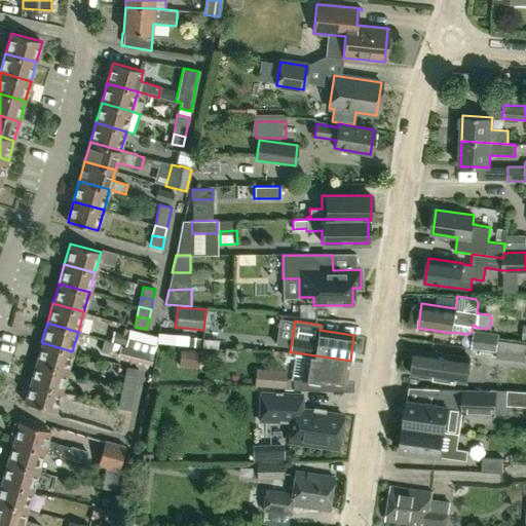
[(121,345),(152,353),(157,338),(157,337),(129,329),(127,335),(114,332),(111,342),(119,344),(121,345)]
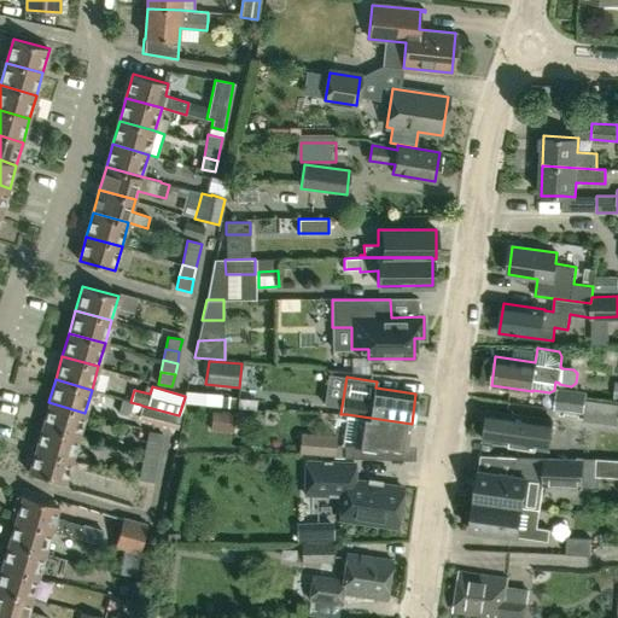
[(553,410),(583,414),(586,392),(555,389),(553,410)]
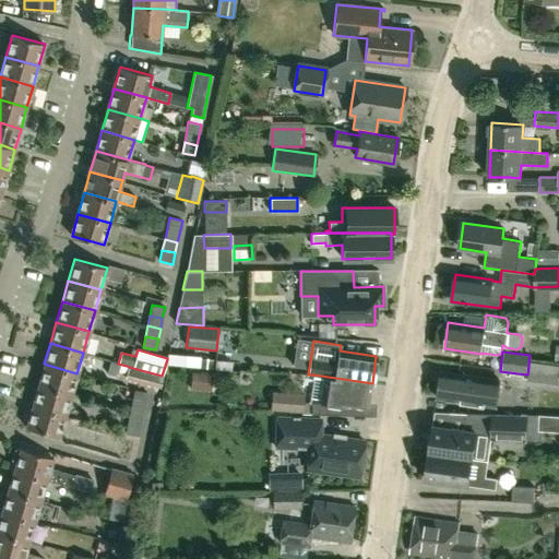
[(558,368),(558,365),(530,361),(527,379),(557,383),(558,368)]
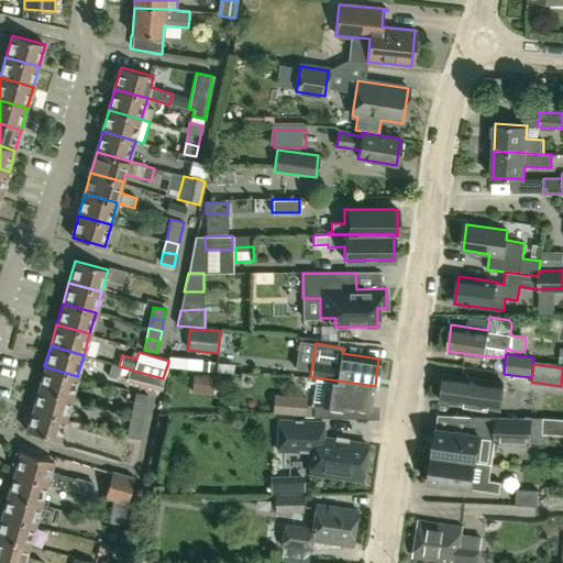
[(72,397),(77,376),(44,366),(39,387),(72,397)]
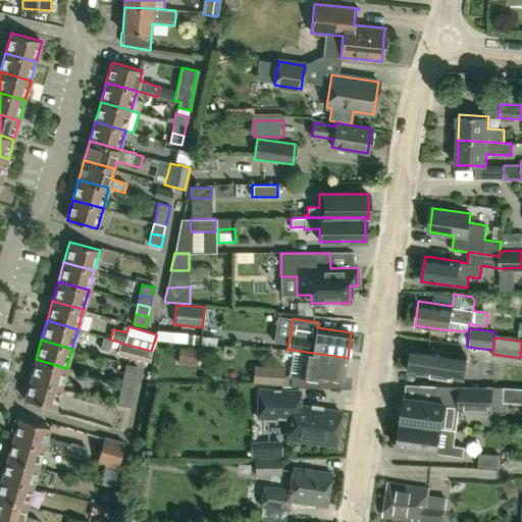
[(117,353),(149,362),(152,352),(151,351),(120,343),(117,353)]
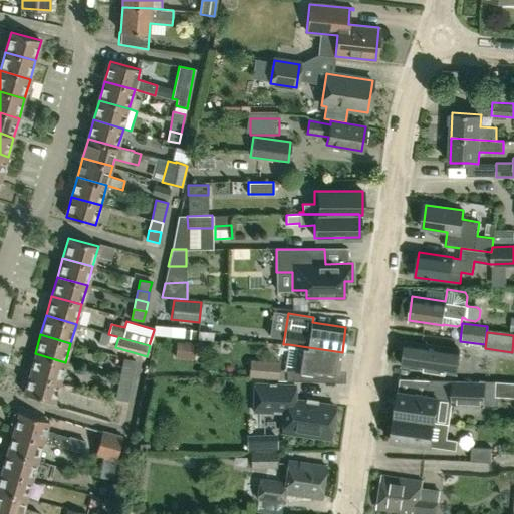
[(435,370),(456,373),(460,350),(439,347),(439,346),(406,340),(402,365),(435,370)]
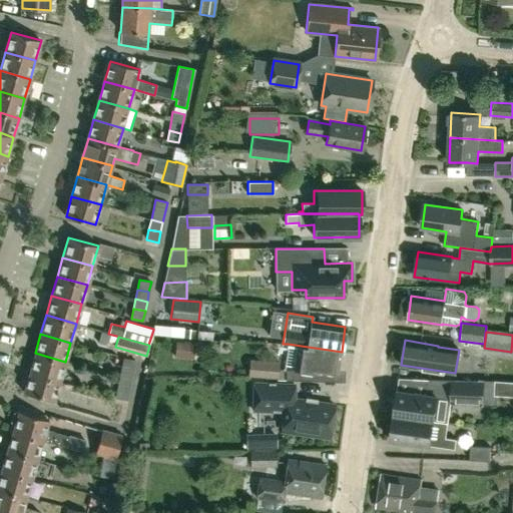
[(342,352),(288,344),(284,370),(286,370),(286,380),(324,382),(324,370),(337,370),(340,353),(341,353),(342,352)]
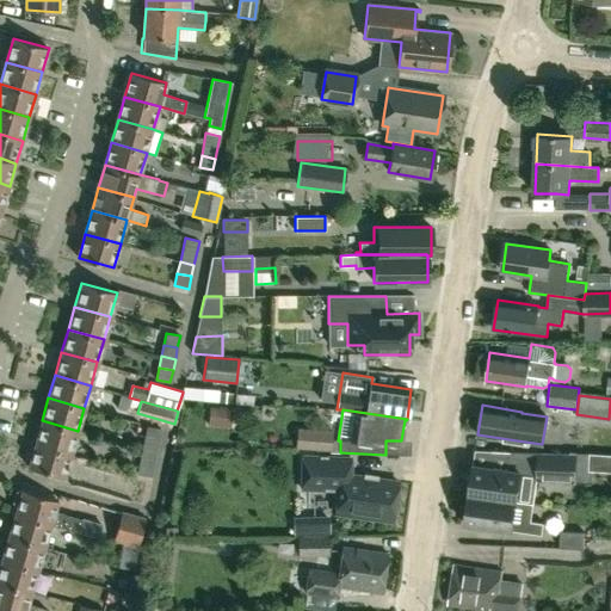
[(72,454),(78,431),(42,420),(36,444),(72,454)]
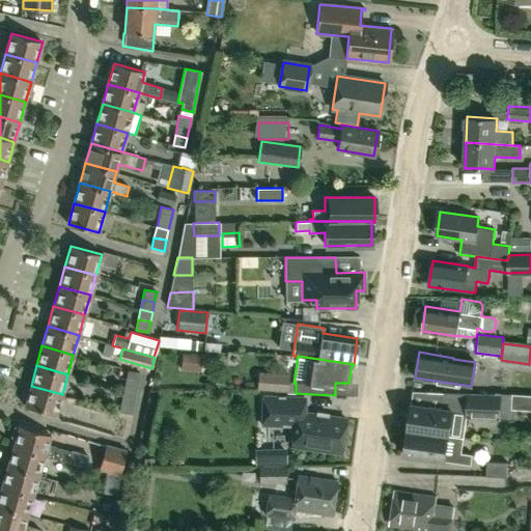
[(126,381),(138,384),(140,373),(128,370),(126,381)]
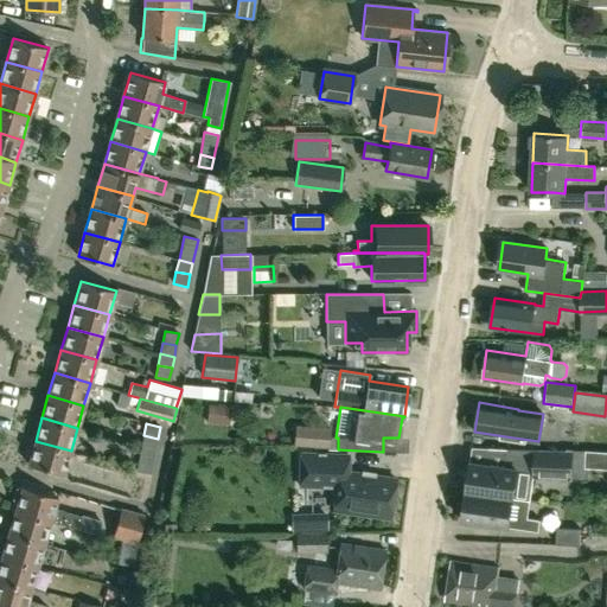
[(328,447),(330,429),(296,426),(294,443),(328,447)]
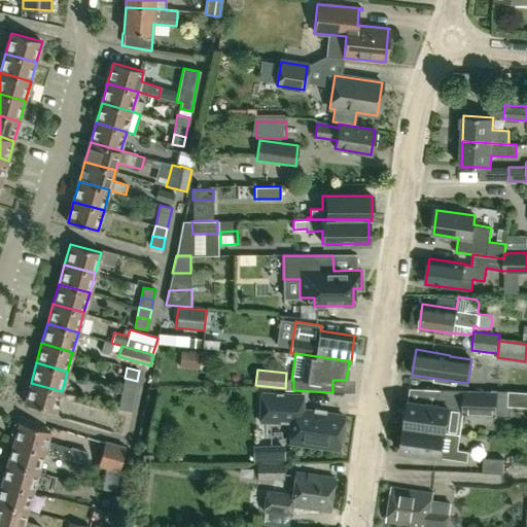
[(135,390),(137,381),(125,378),(123,388),(135,390)]
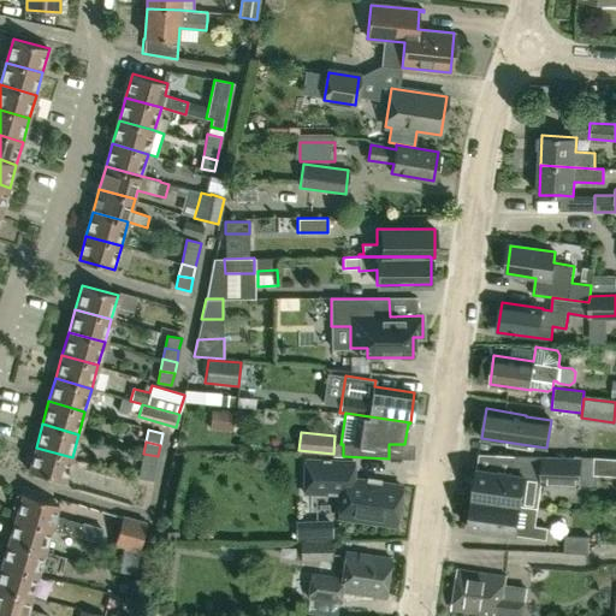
[(65,481),(72,457),(36,448),(29,471),(65,481)]
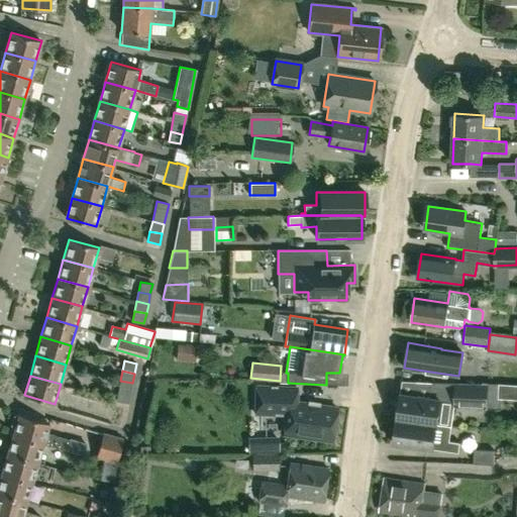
[(130,392),(132,383),(120,381),(119,390),(130,392)]
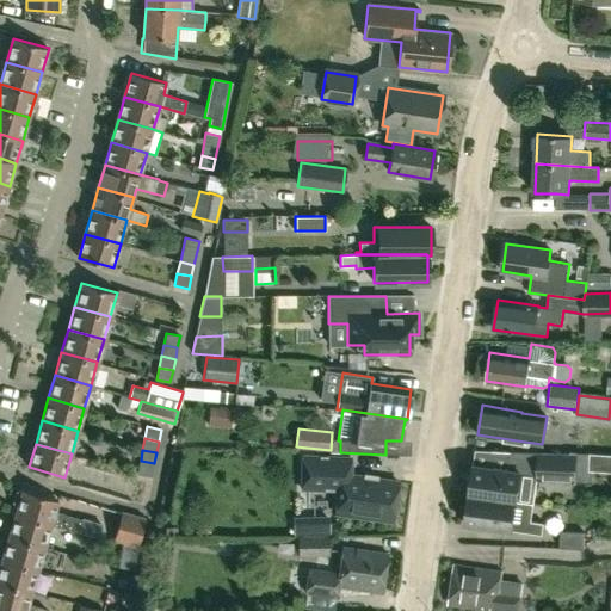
[(469,494),(517,501),(534,504),(537,479),(574,480),(575,455),(541,455),(541,454),(511,452),(508,470),(473,466),(469,494)]
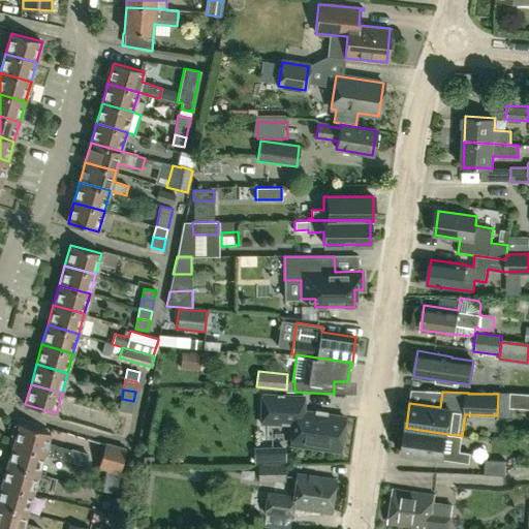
[(261,395),(261,424),(293,425),(290,444),(340,452),(344,417),(303,411),(303,397),(261,395)]
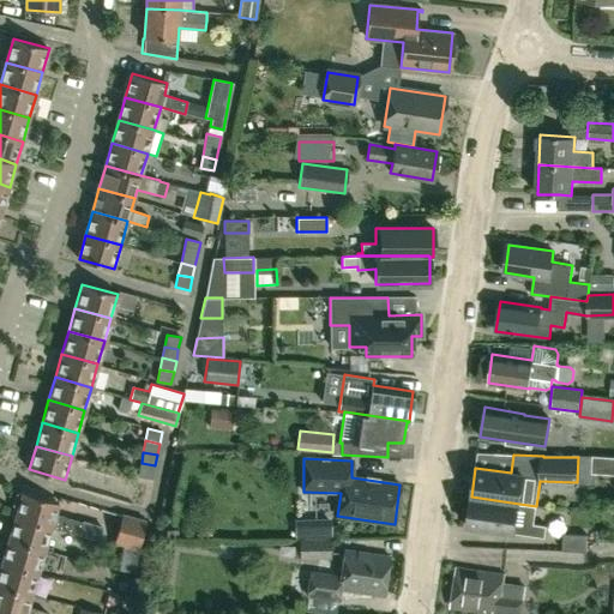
[(152,477),(155,465),(142,463),(138,475),(152,477)]
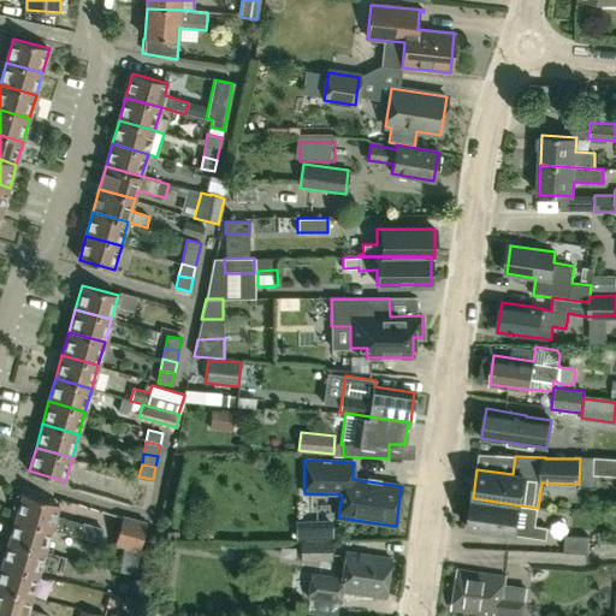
[(52,528),(52,529),(78,537),(82,523),(55,515),(59,504),(23,495),(22,496),(19,495),(16,496),(13,507),(15,509),(18,510),(16,517),(52,528)]
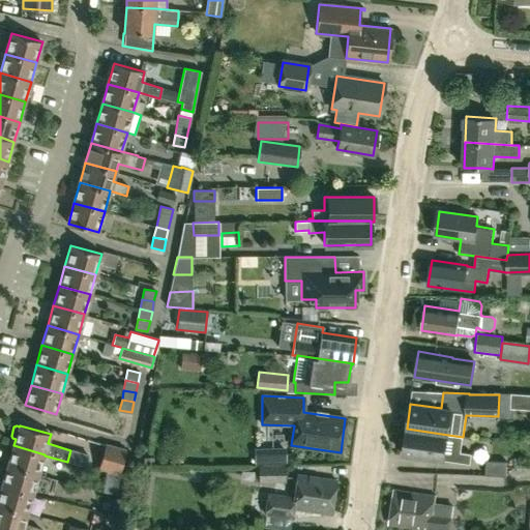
[(461,451),(461,450),(446,448),(448,435),(407,429),(403,454),(471,464),(472,452),(461,451)]
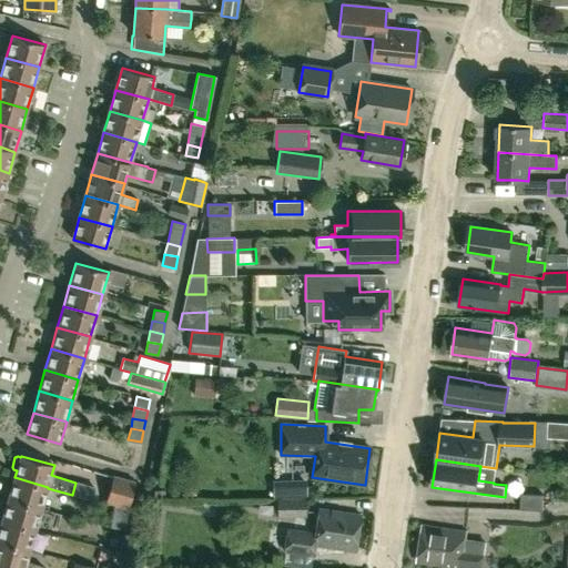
[(115,505),(128,507),(130,497),(134,482),(112,475),(104,503),(115,505)]
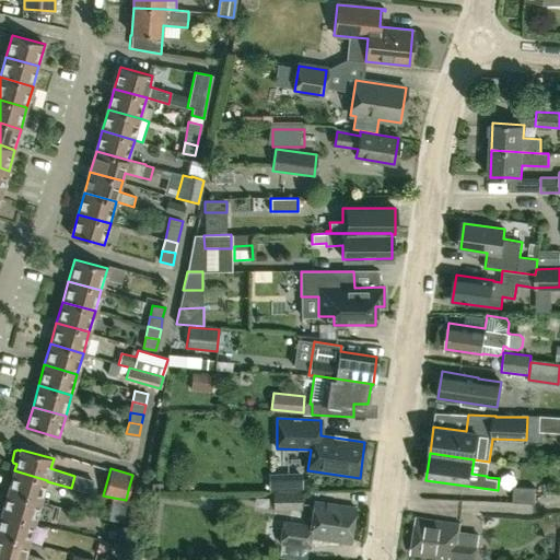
[(301,485),(302,469),(287,469),(286,483),(301,485)]
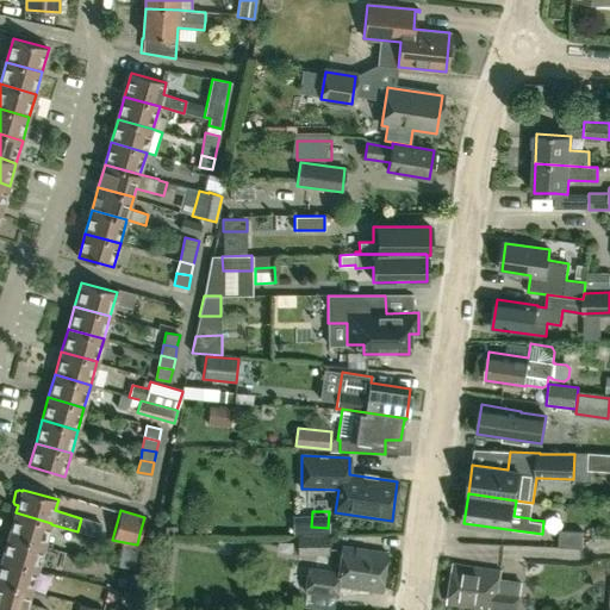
[(45,546),(51,524),(51,523),(16,512),(8,535),(45,546)]
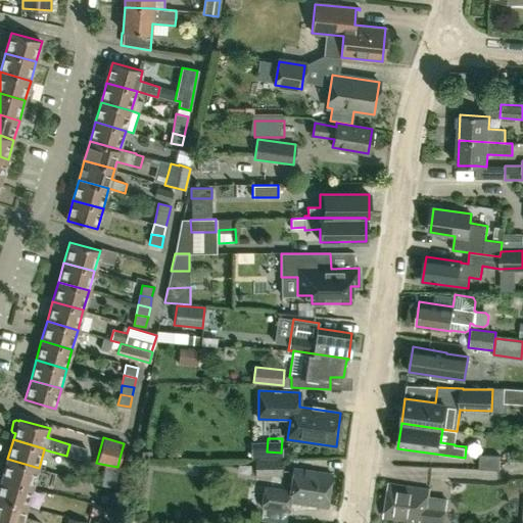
[(500,470),(500,456),(479,455),(479,469),(500,470)]
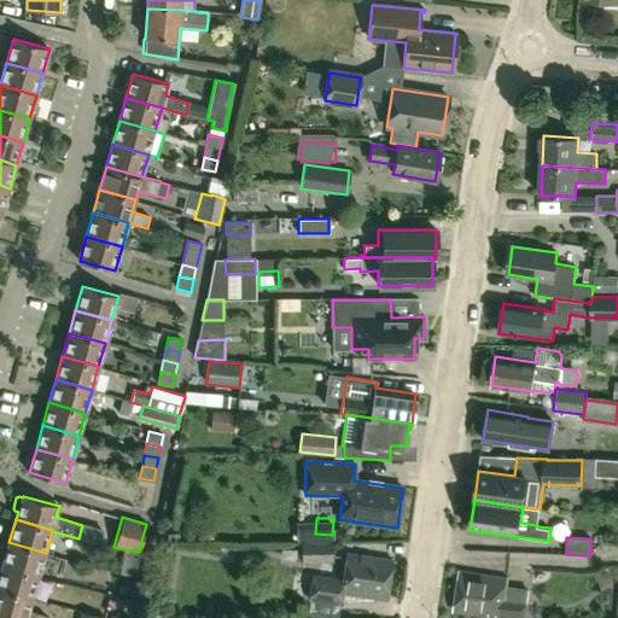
[(319,541),(309,541),(309,542),(301,542),(301,563),(333,561),(332,541),(319,542),(319,541)]
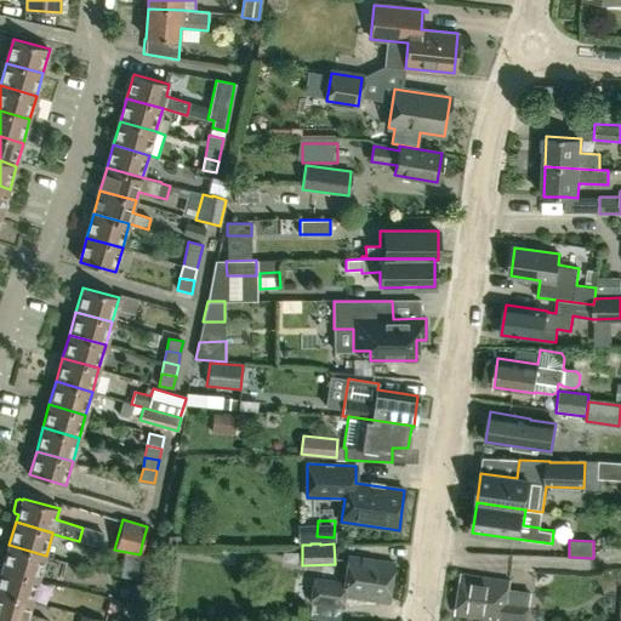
[(39,579),(46,556),(9,545),(3,569),(39,579)]
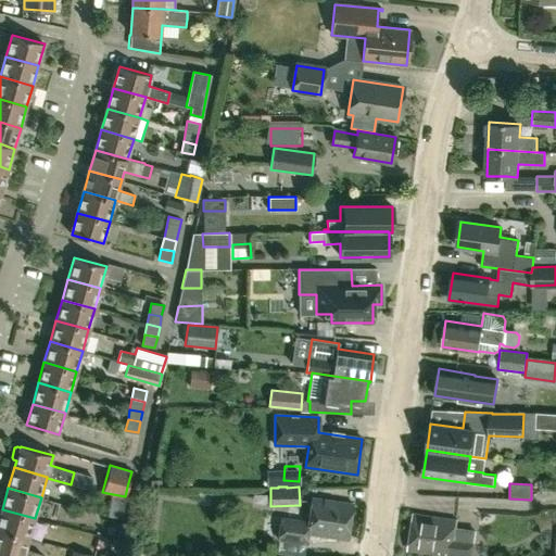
[(121,518),(125,496),(113,494),(109,516),(121,518)]
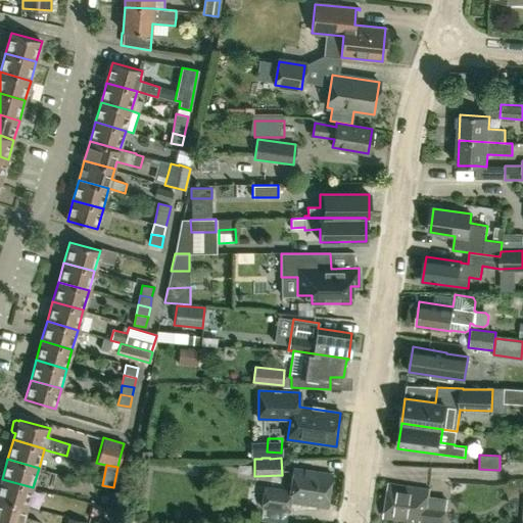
[(327,508),(332,474),(293,468),(290,490),(264,486),(260,508),(286,512),(289,502),(327,508)]
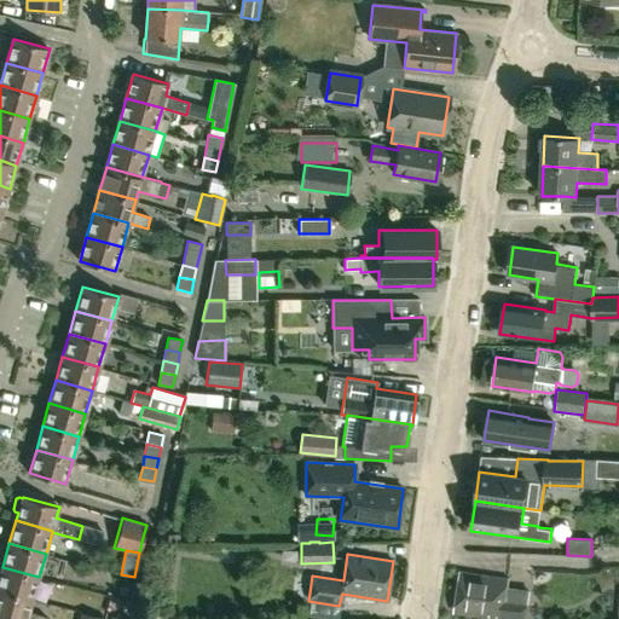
[(0,590),(33,600),(39,577),(3,567),(0,574),(0,590)]
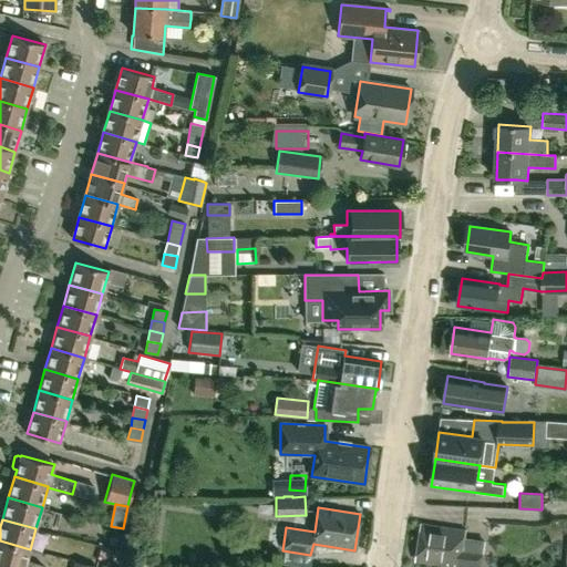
[(459,566),(461,566),(482,566),(485,540),(463,538),(464,531),(422,524),(416,560),(459,566)]
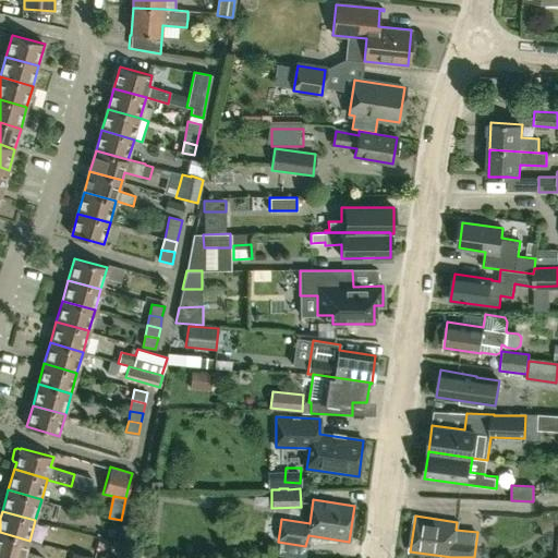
[(26,552),(29,541),(0,532),(0,555),(10,557),(41,557),(43,556),(26,552)]
